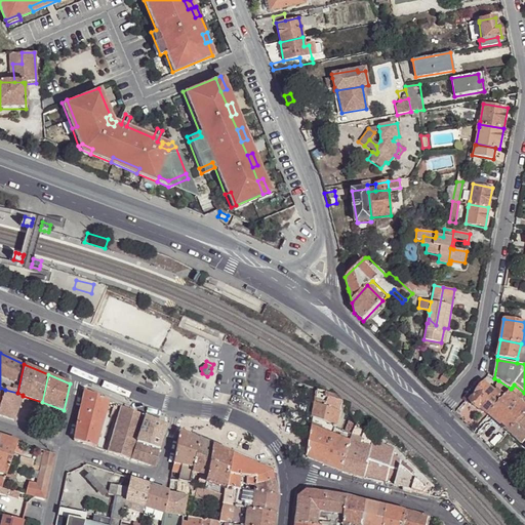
[(509,392),(511,389),(498,380),(494,387),(507,394),(509,392)]
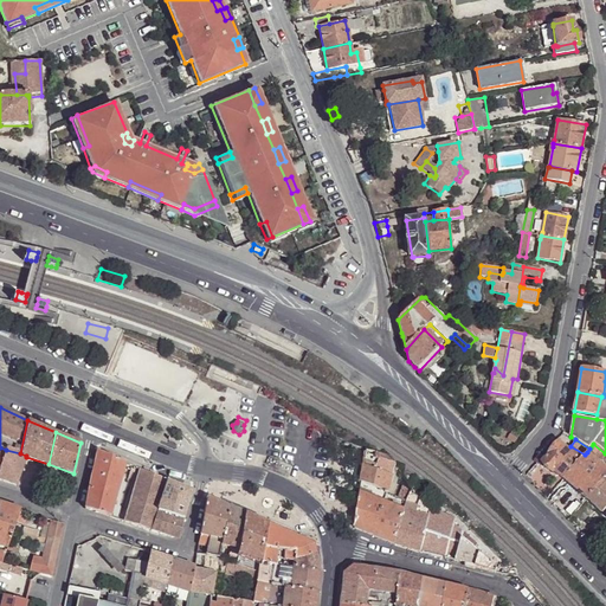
[(554,470),(563,478),(582,457),(574,450),(572,453),(558,443),(549,452),(550,452),(542,463),(552,471),(554,470)]
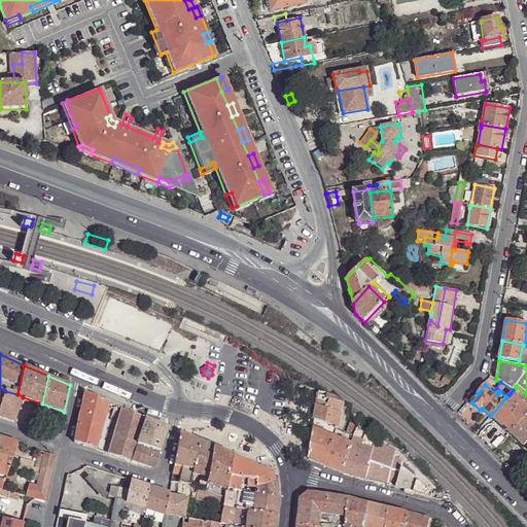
[(526,400),(526,398),(526,394),(516,386),(514,389),(526,400)]
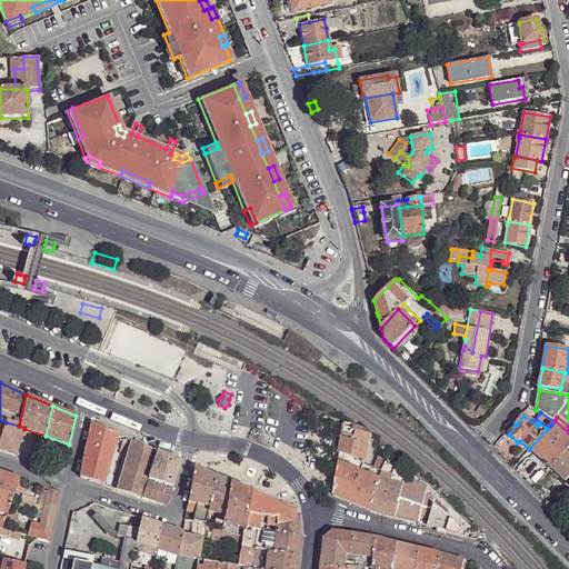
[(369,443),(371,436),(365,426),(343,420),(339,451),(363,461),(366,453),(369,443)]
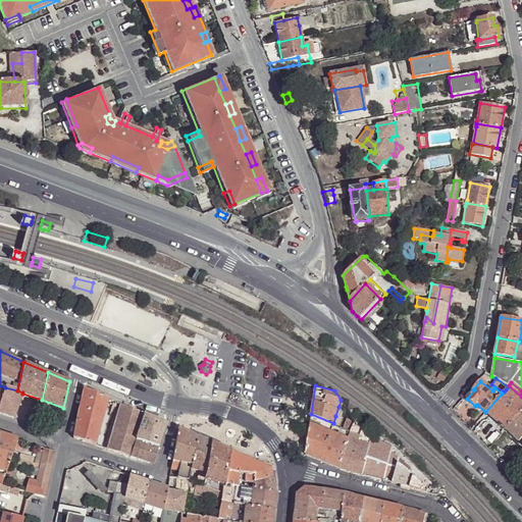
[(22,393),(17,390),(5,387),(0,403),(0,413),(14,418),(22,394),(22,393)]
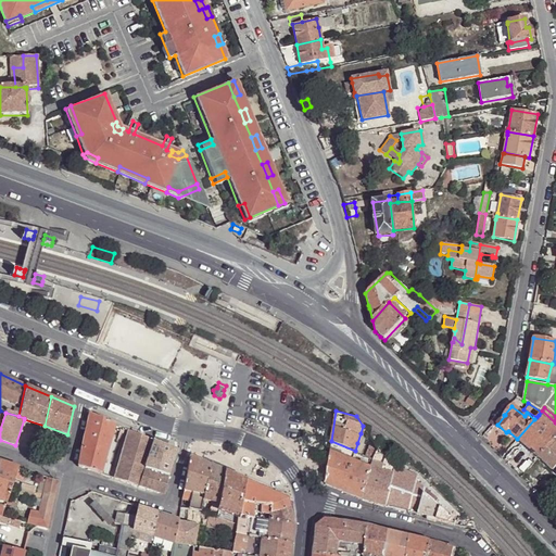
[(101,474),(115,425),(89,413),(77,466),(101,474)]
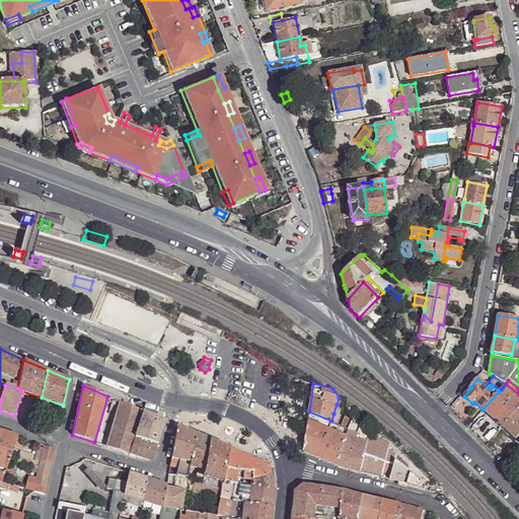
[(505,389),(503,387),(501,389),(499,391),(483,410),(485,412),(505,389)]
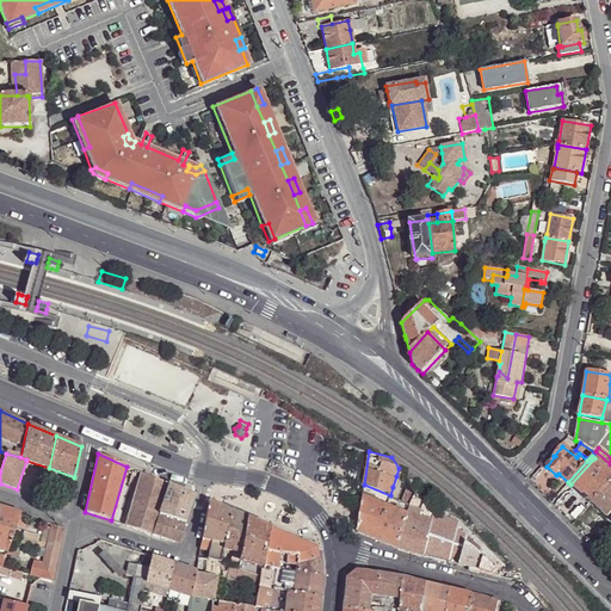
[(608,483),(610,479),(610,473),(594,458),(571,485),(573,487),(591,503),(608,483)]
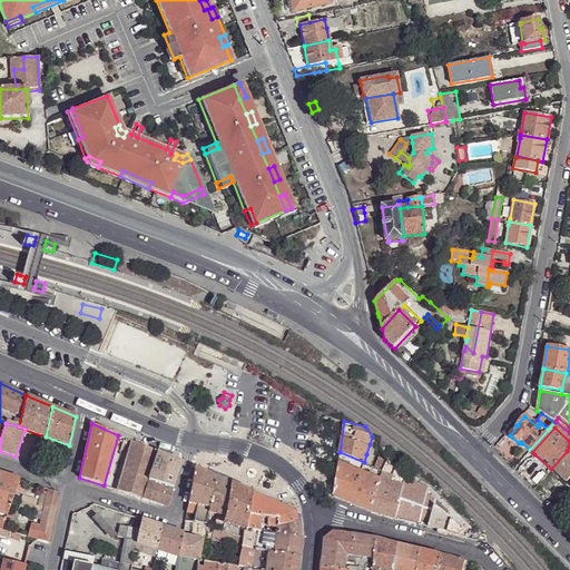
[(120,479),(131,441),(127,439),(116,478),(120,479)]
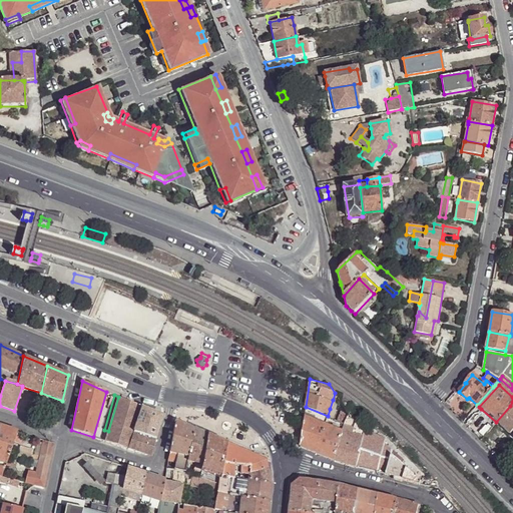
[(152,451),(153,449),(160,415),(140,407),(118,397),(108,431),(105,441),(145,454),(146,454),(148,454),(149,454),(150,453),(152,451)]
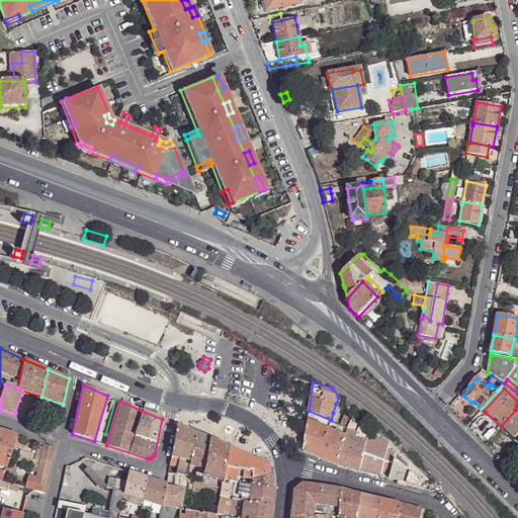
[(501,426),(515,438),(517,435),(517,412),(515,410),(501,426)]
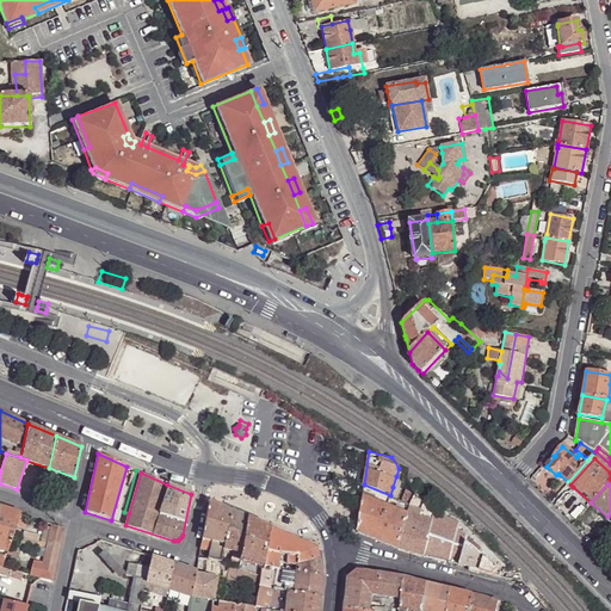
[(390,495),(364,485),(363,497),(387,506),(389,499),(390,497),(390,495)]
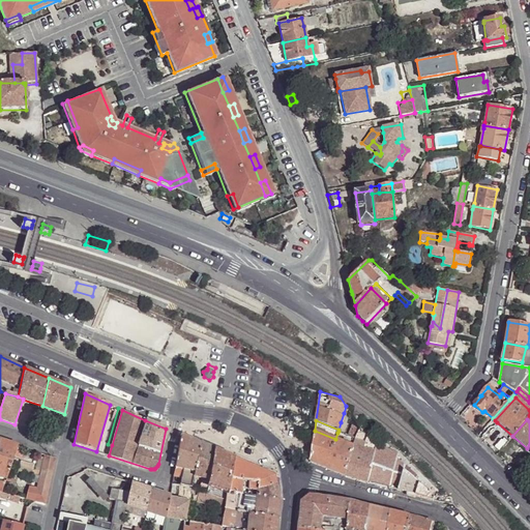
[(346,443),(353,446),(356,438),(359,430),(352,427),(346,443)]
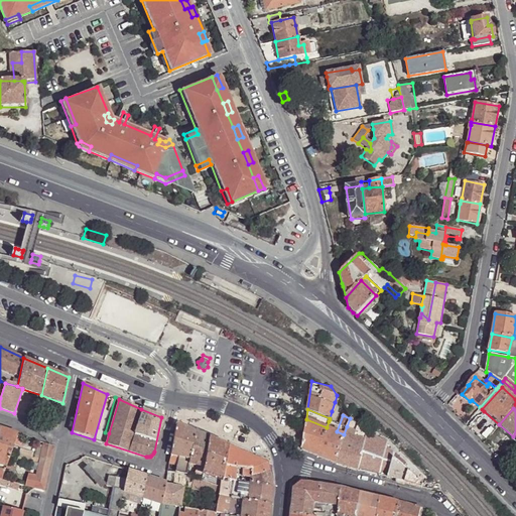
[(365,427),(350,418),(347,426),(344,434),(359,440),(365,427)]
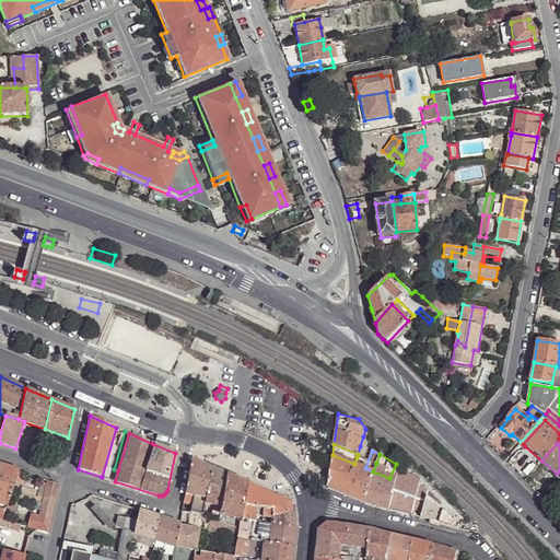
[(328,488),(347,496),(354,464),(333,455),(330,473),(328,488)]
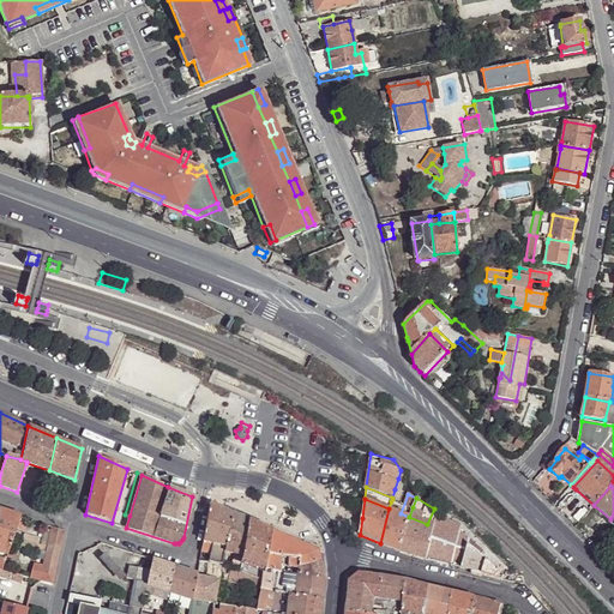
[(210,505),(202,542),(212,543),(226,547),(232,515),(210,505)]
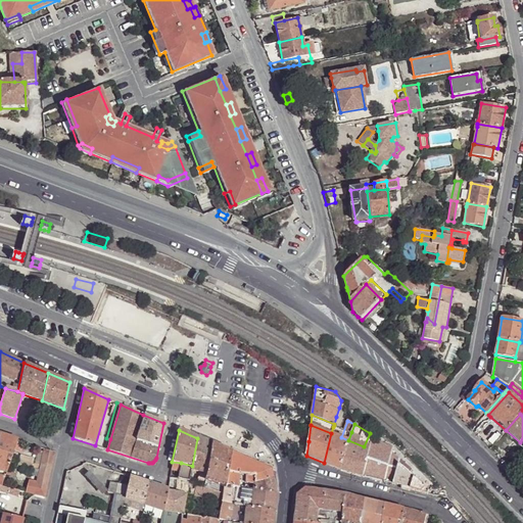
[(517,446),(520,442),(506,430),(503,434),(517,446)]
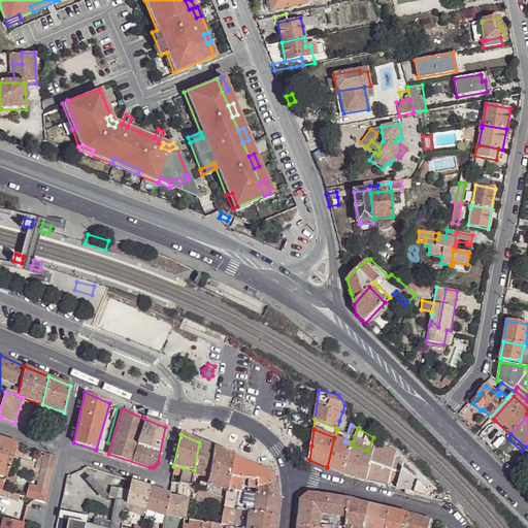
[(7,477),(11,464),(18,443),(0,437),(0,474),(1,475),(7,477)]
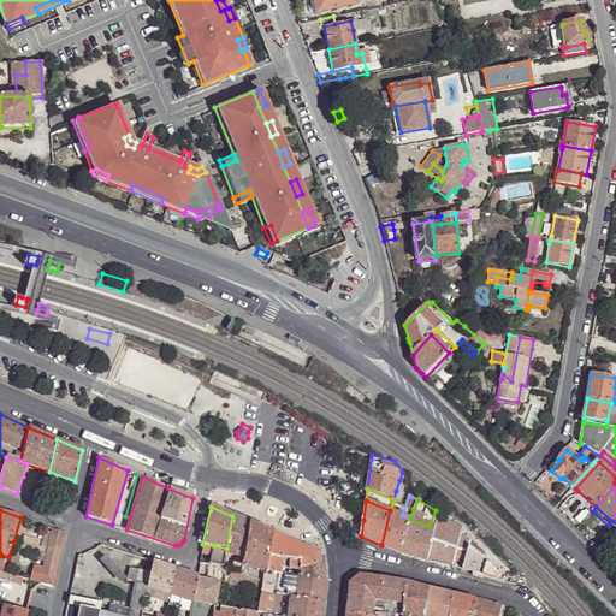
[(381,545),(401,554),(410,519),(402,515),(390,510),(381,545)]
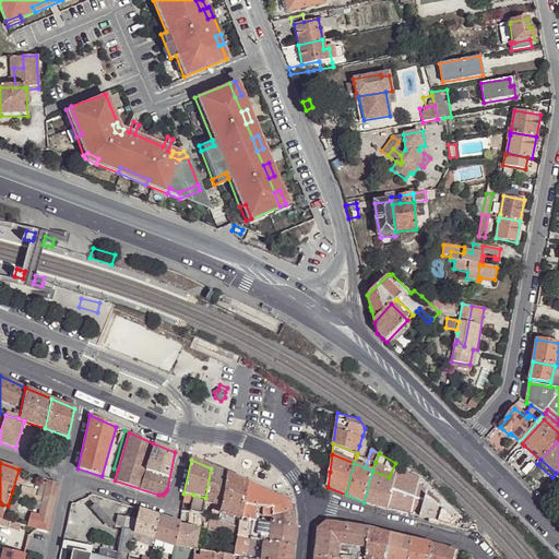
[(399,465),(395,463),(389,477),(388,484),(393,487),(397,470),(399,465)]
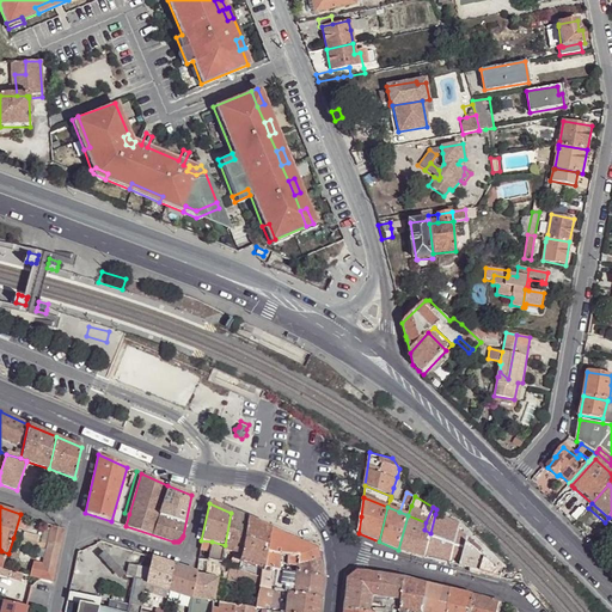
[(248,520),(231,513),(225,545),(225,551),(233,552),(242,554),(248,520)]
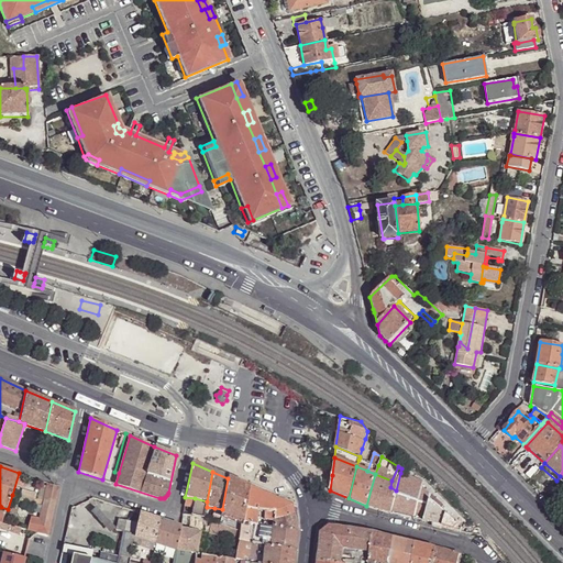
[(21,486),(24,475),(19,473),(12,495),(20,497),(22,487),(21,486)]
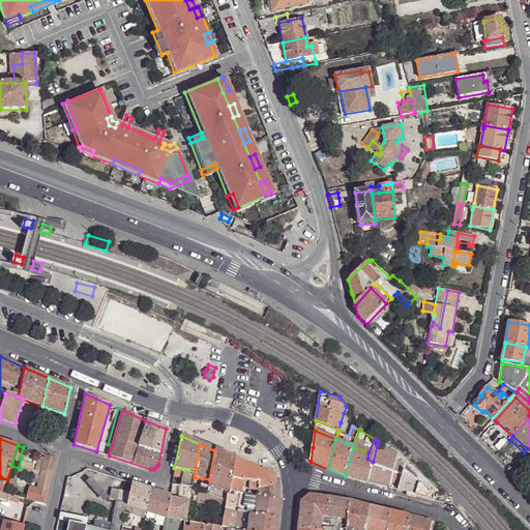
[(398,459),(399,454),(377,445),(373,462),(366,482),(398,491),(404,469),(414,478),(417,475),(409,468),(398,459)]
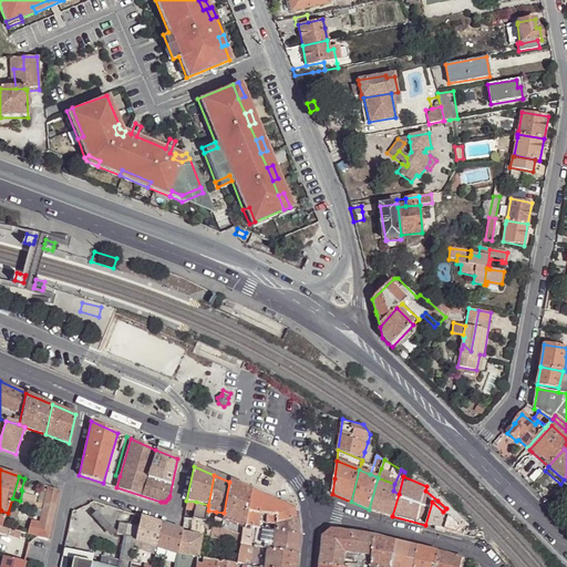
[(393,491),(394,484),(378,477),(369,509),(392,516),(399,494),(393,491)]
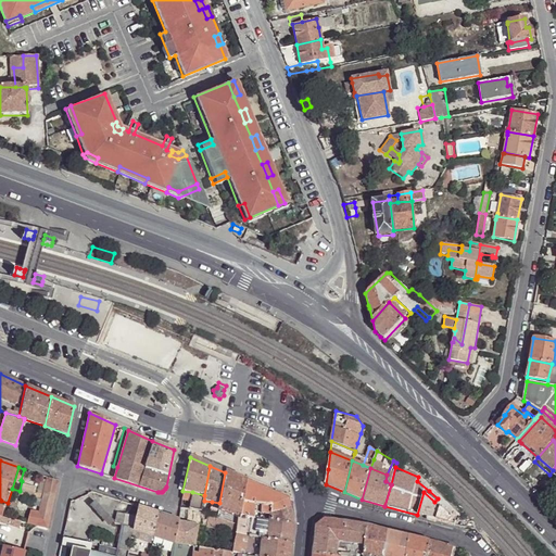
[(244,481),(225,472),(219,503),(218,507),(223,508),(236,513),(239,514),(244,481)]
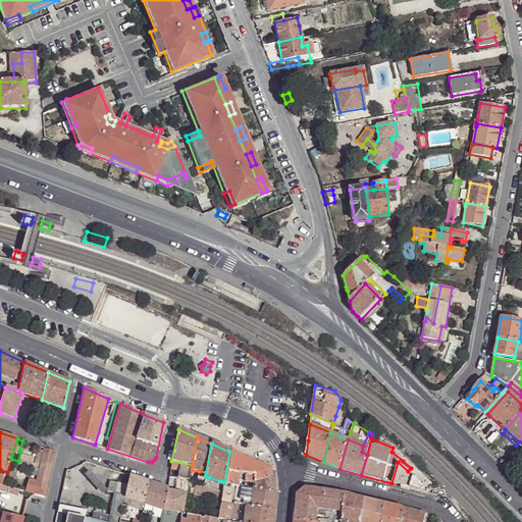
[(54,451),(44,448),(37,481),(29,479),(25,490),(45,496),(54,451)]
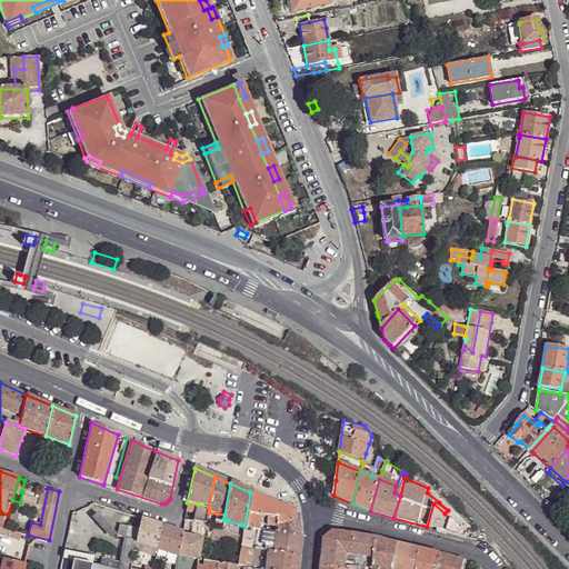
[(295,510),(250,492),(245,526),(272,531),(272,528),(262,526),(262,522),(275,526),(273,531),(277,532),(278,525),(296,520),(295,510)]
